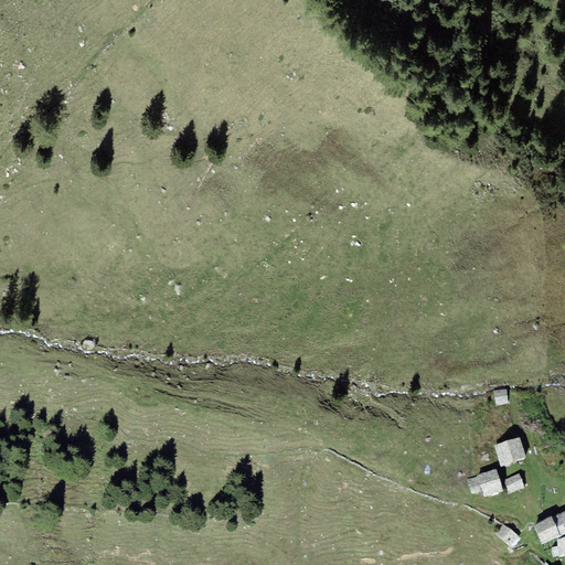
[(508,390),(494,391),(498,405),(510,403),(508,390)]
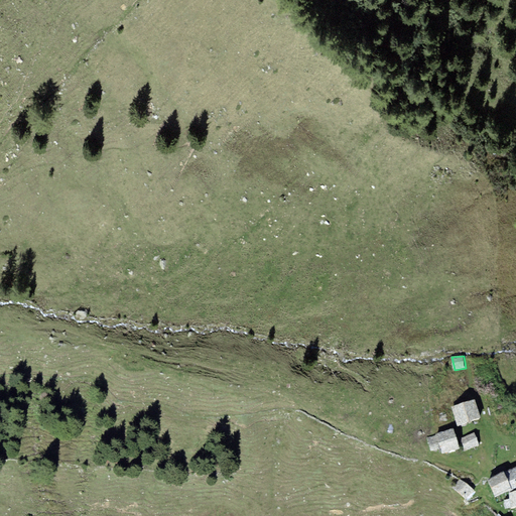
[(475,400),(452,407),(459,426),(481,418),(475,400)]
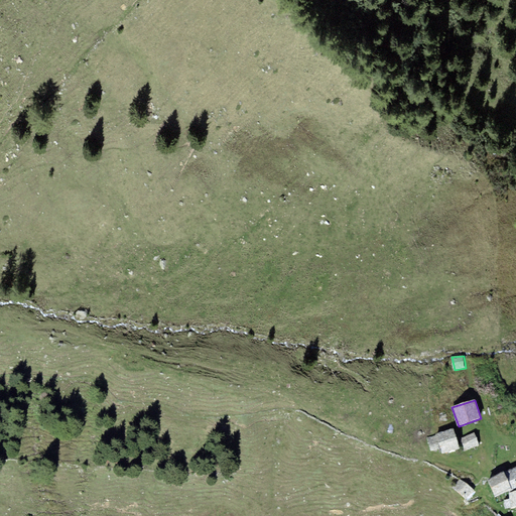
[(442,454),(461,448),(454,428),(436,433),(436,434),(426,437),(430,452),(440,448),(442,454)]
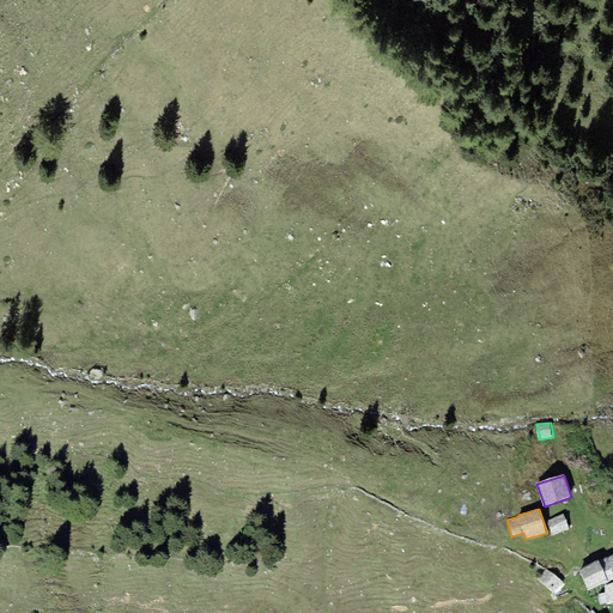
[(570,528),(564,514),(547,521),(553,535),(570,528)]
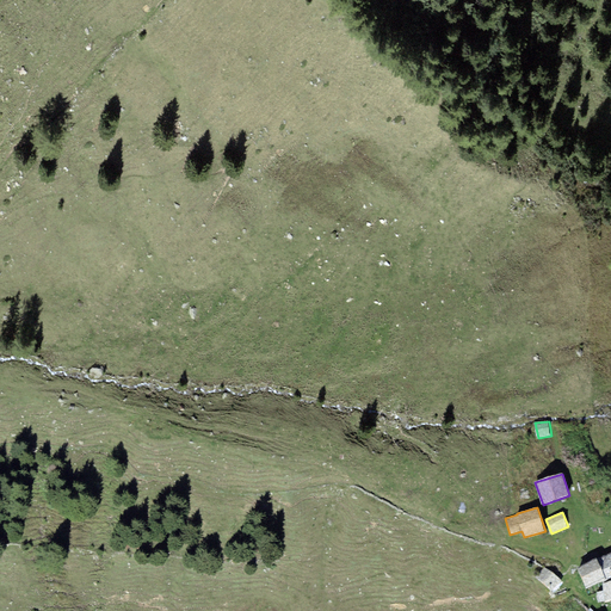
[(610,553),(578,569),(587,588),(608,579),(610,579),(610,553)]
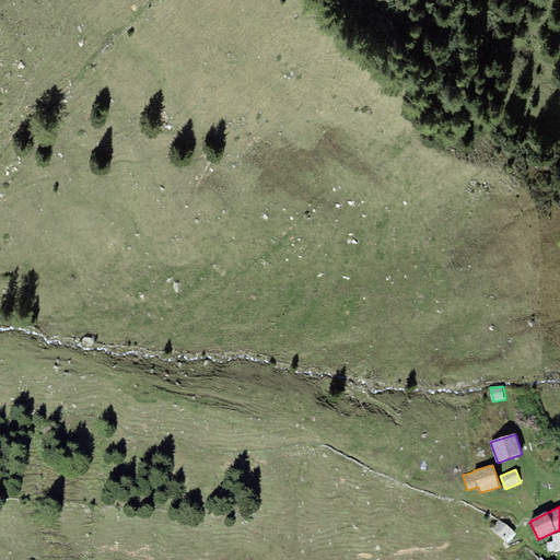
[(515,534),(499,520),(491,528),(508,543),(515,534)]
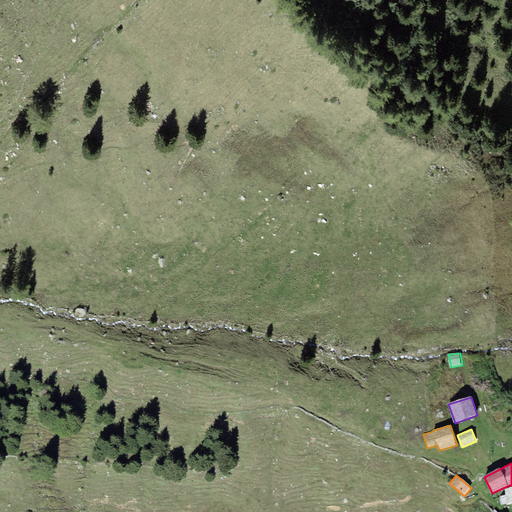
All buildings are outlined.
